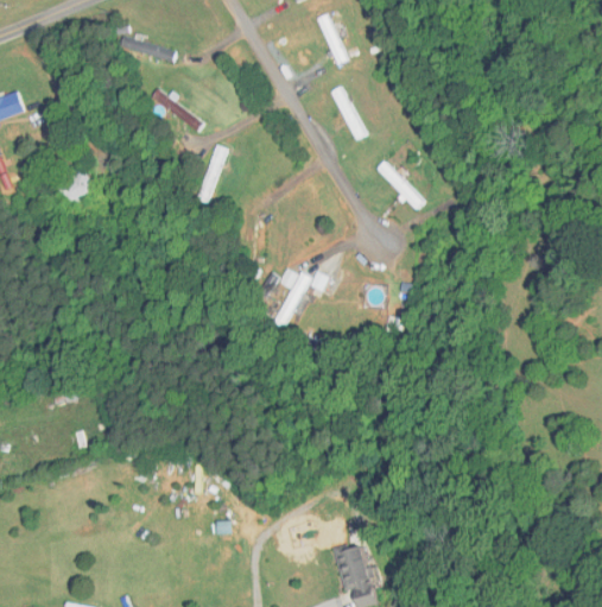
[(338,68),(350,62),(329,16),(317,21),(338,68)]
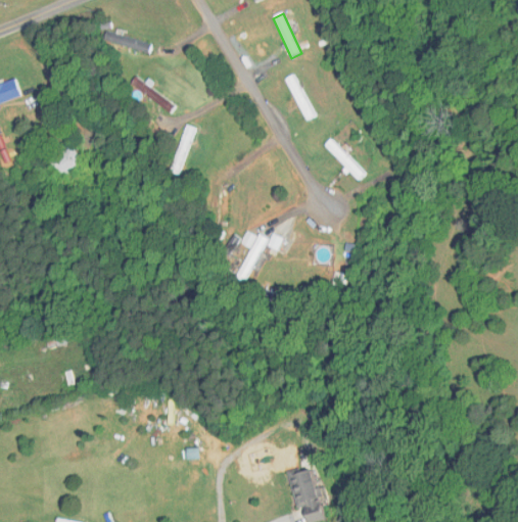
[(151,45),(107,31),(104,39),(148,54),(151,45)]
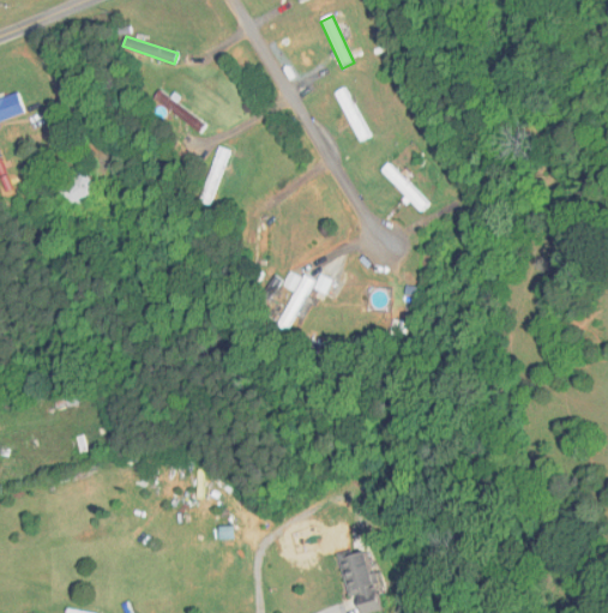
[(206,126),(161,88),(154,96),(198,136),(206,126)]
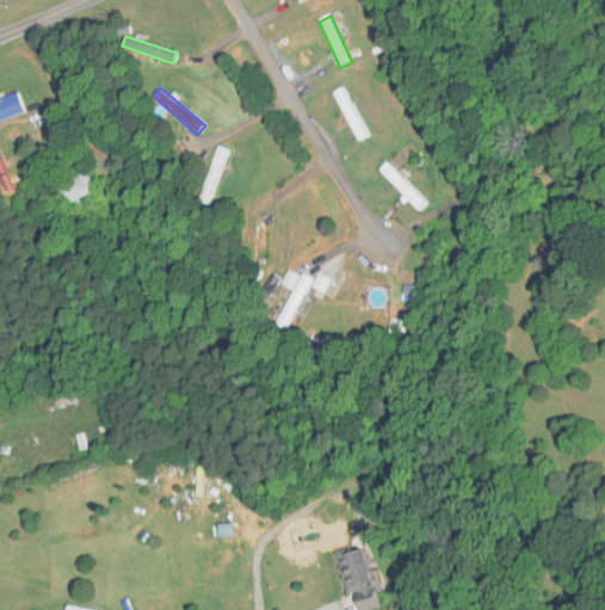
[(358,143),(371,137),(346,87),(333,94),(358,143)]
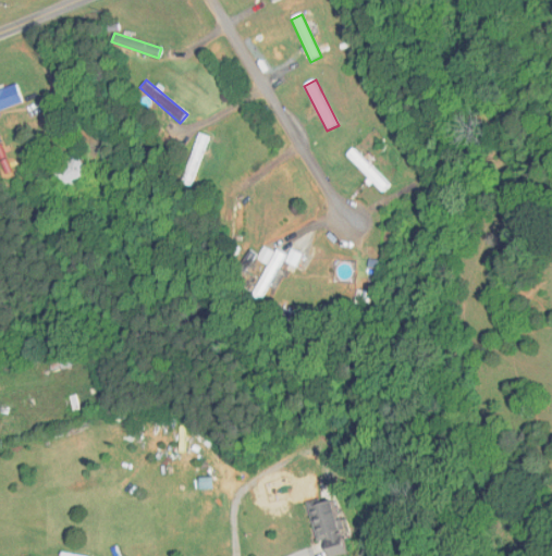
[(0,109),(20,104),(14,85),(0,88),(0,109)]
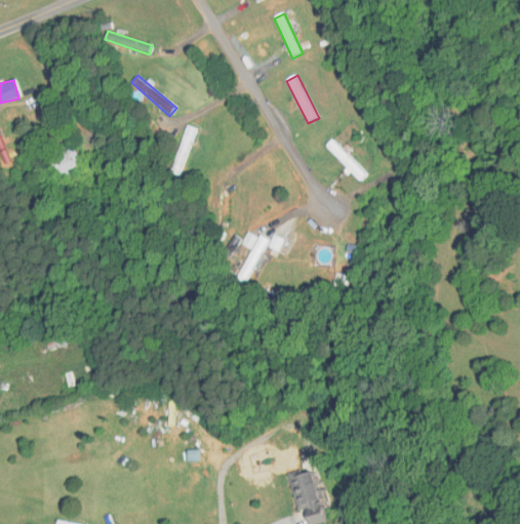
[(181,176),(197,129),(186,125),(169,172),(181,176)]
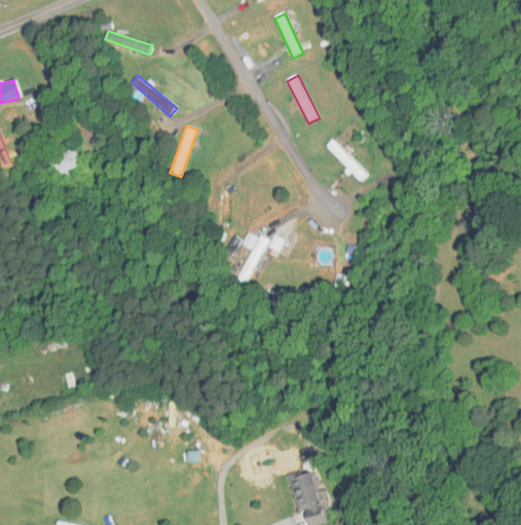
[(362,184),(370,175),(334,140),(326,148),(362,184)]
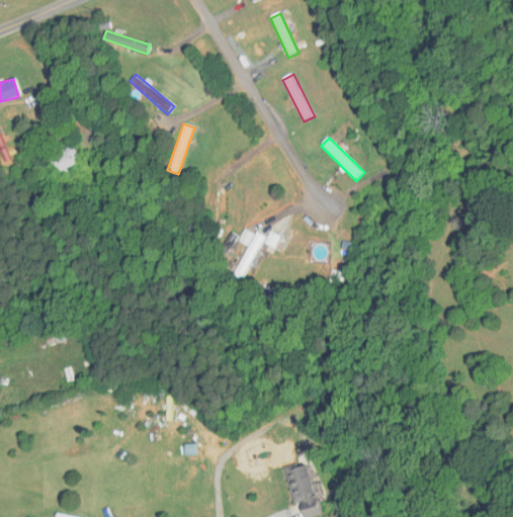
[(80,162),(67,144),(44,159),(56,177),(80,162)]
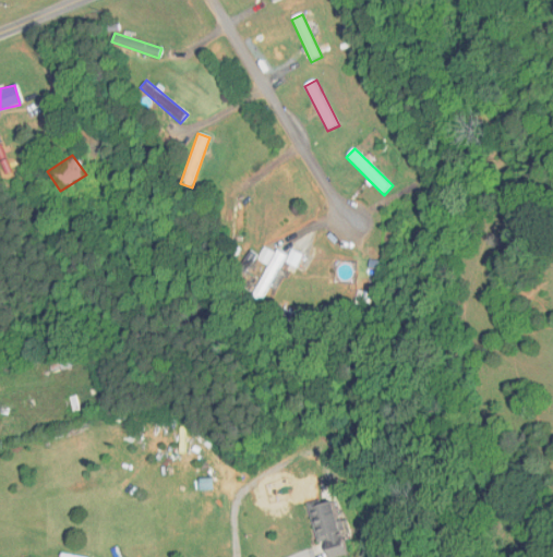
[(285,262),(297,266),(302,255),(293,252),(291,256),(276,250),(254,298),(265,303),(285,262)]
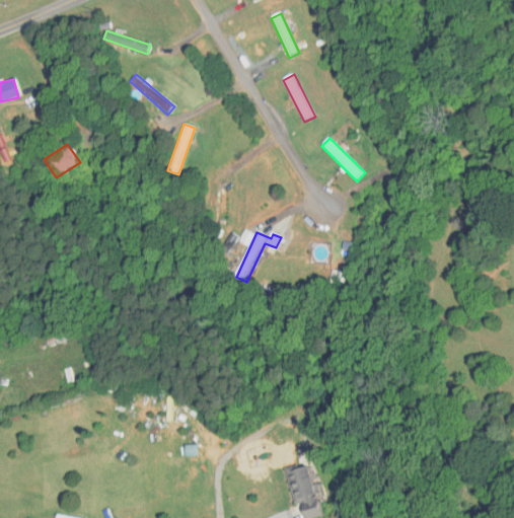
[(48,347),(67,341),(65,331),(45,338),(48,347)]
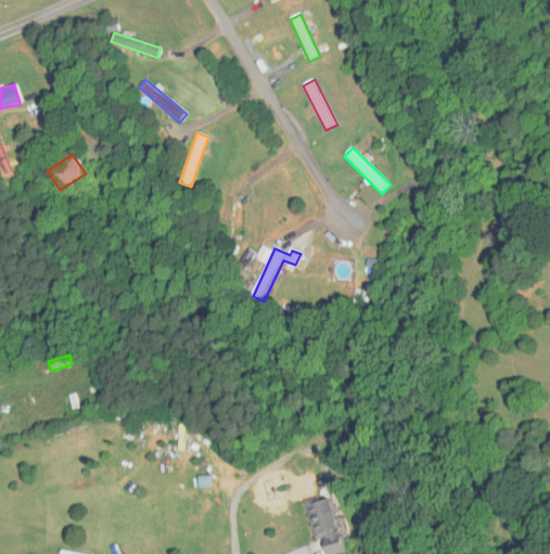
[(337,553),(343,552),(330,498),(303,505),(315,553),(337,553)]
